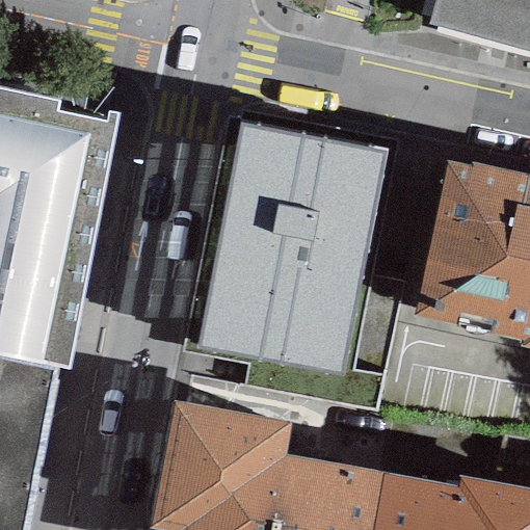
[(435,0),(429,24),(529,49),(529,0),(435,0)]
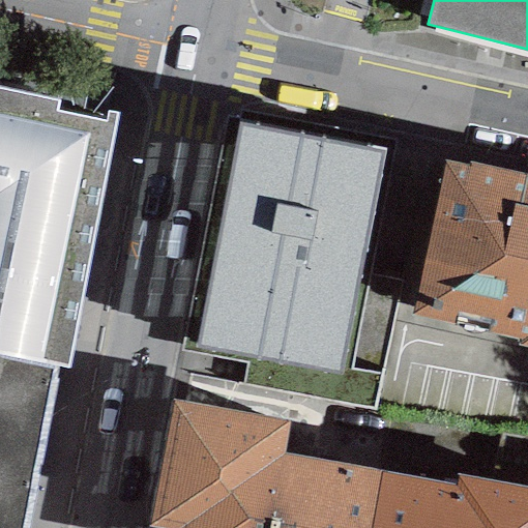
[(0,353),(53,363),(67,367),(116,112),(107,111),(105,120),(58,112),(60,97),(0,85),(0,353)]
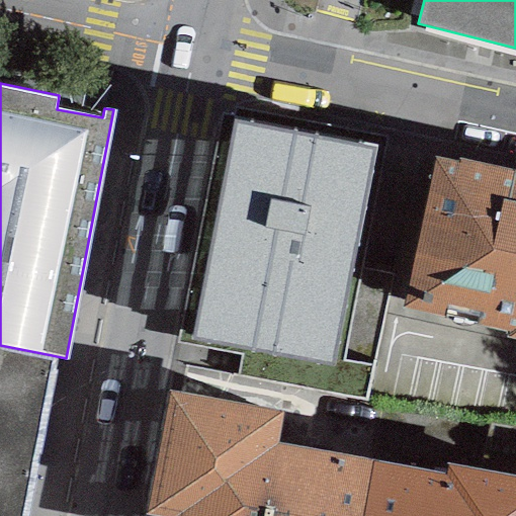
[(375,146),(235,118),(192,335),(333,362),(375,146)]
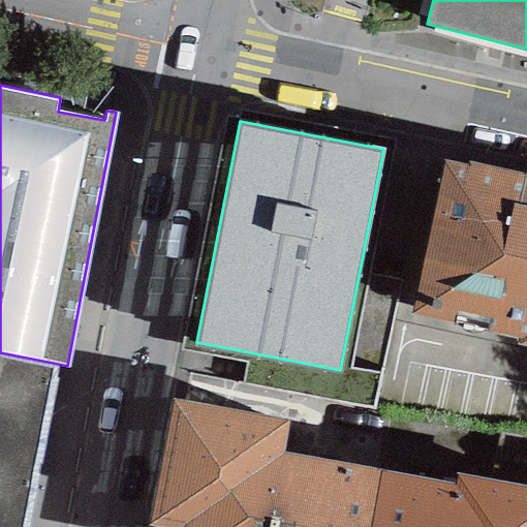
[(526,175),(447,158),(414,312),(522,336),(521,342),(526,343),(526,175)]
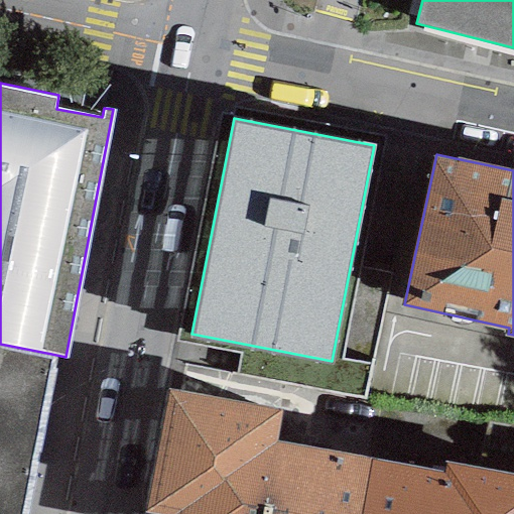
[(0,513),(22,513),(51,354),(0,344),(0,513)]
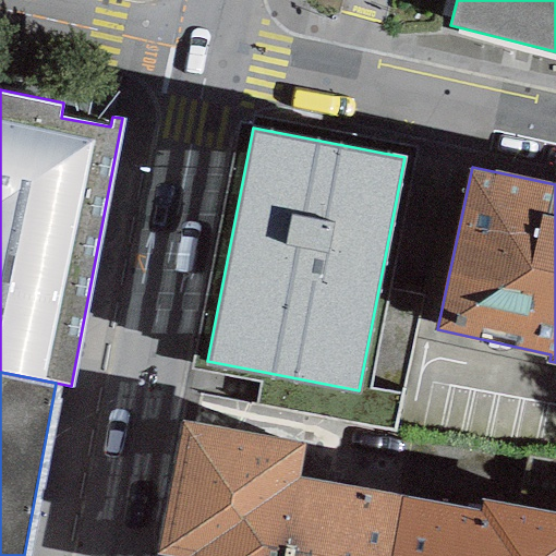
[(391,555),(402,496),(299,478),(304,444),(182,422),(159,551),(188,555),(186,555),(391,555)]
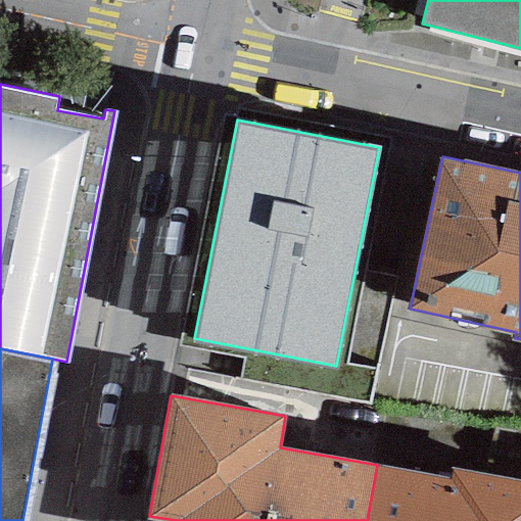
[(452,477),(377,465),(367,520),(520,520),(520,479),(453,467),(452,477)]
